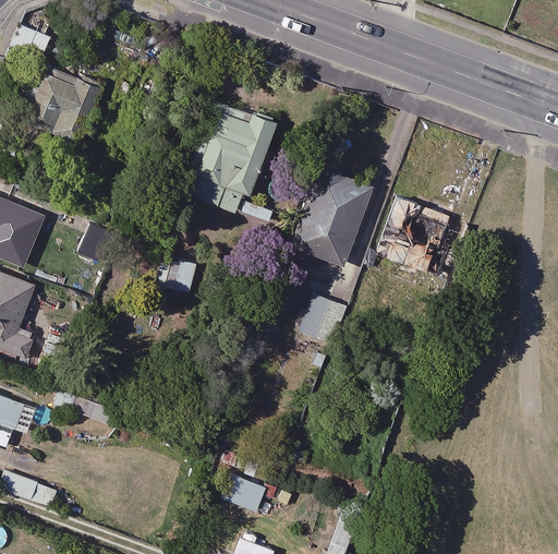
[(50,37),(19,25),(11,48),(41,60),(50,37)]
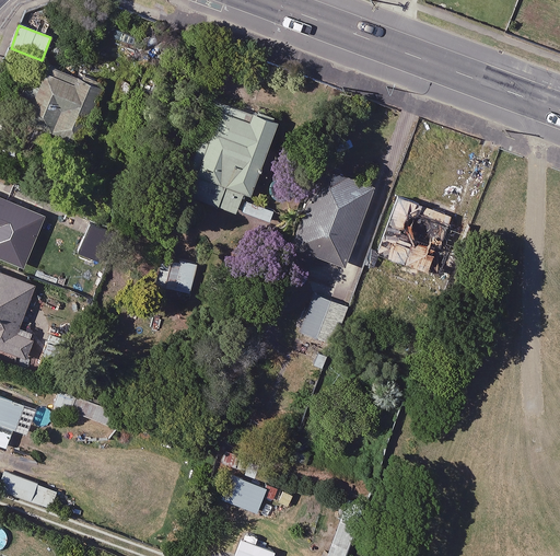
[(74,84),(45,74),(41,89),(25,83),(9,131),(77,155),(102,85),(78,77),(74,84)]
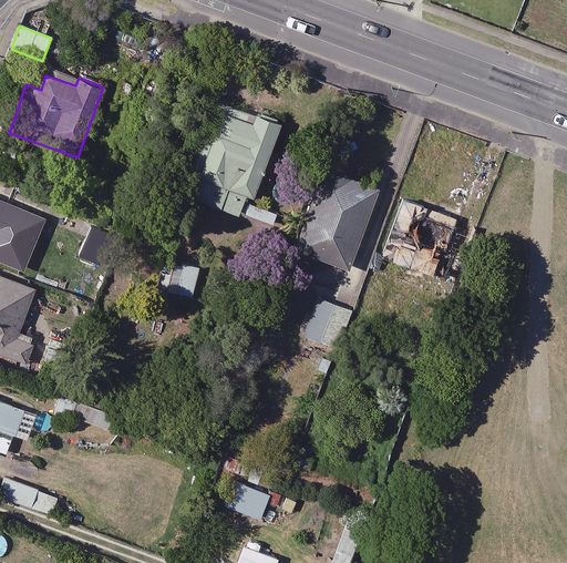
[(279,124),(217,102),(184,195),(239,215),(247,195),(253,197),(279,124)]
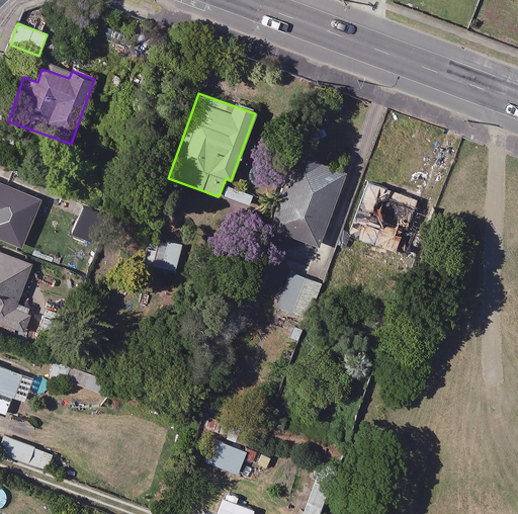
[(345,172),(294,155),(260,257),(281,264),(290,237),(319,247),(345,172)]
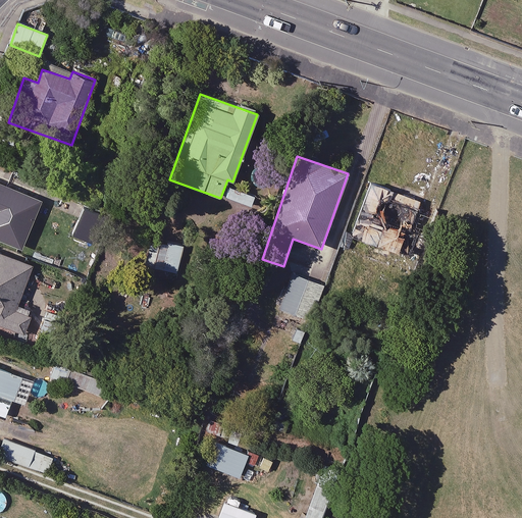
[(42,201),(0,183),(0,241),(21,250),(42,201)]
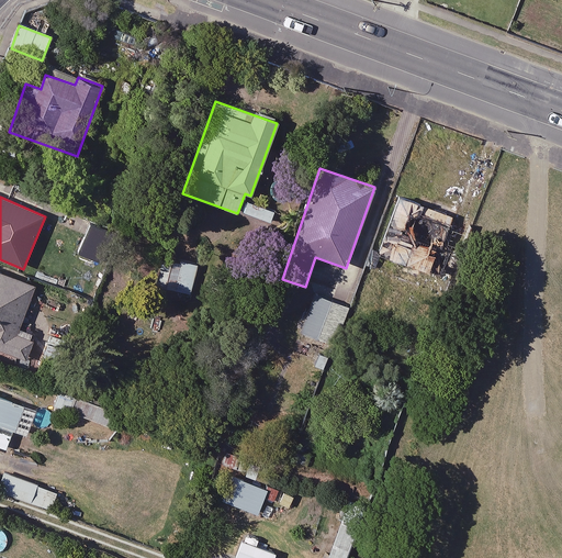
[(471,225),(398,197),(377,254),(400,263),(393,279),(412,286),(418,269),(440,278),(450,250),(460,255),(471,225)]
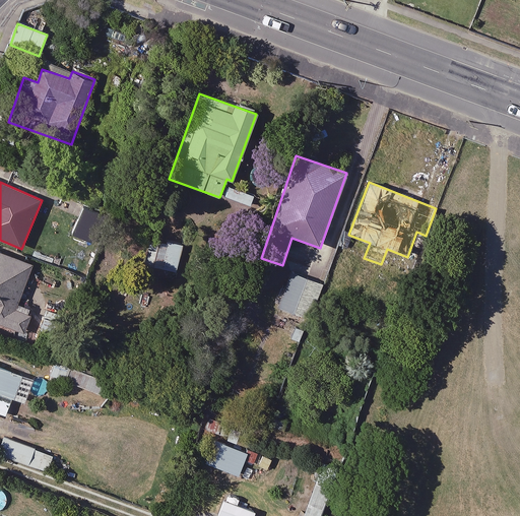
[(95,212),(76,209),(72,237),(91,239),(95,212)]
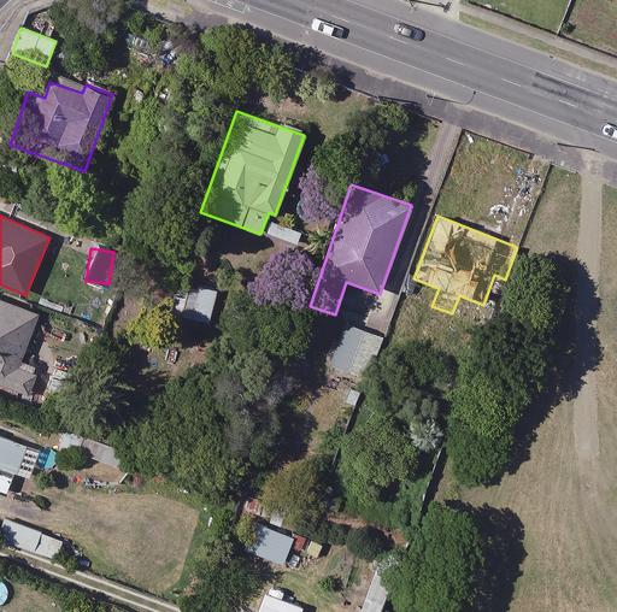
[(216,292),(181,287),(176,321),(211,324),(216,292)]
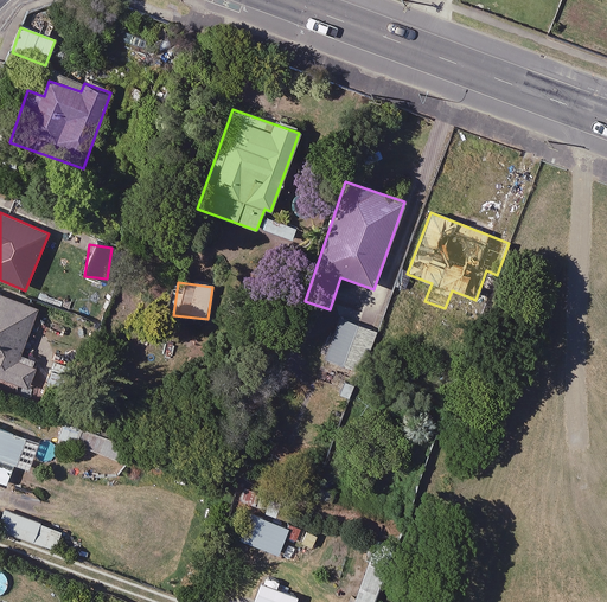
[(37,311),(0,296),(0,378),(29,389),(36,369),(18,362),(37,311)]
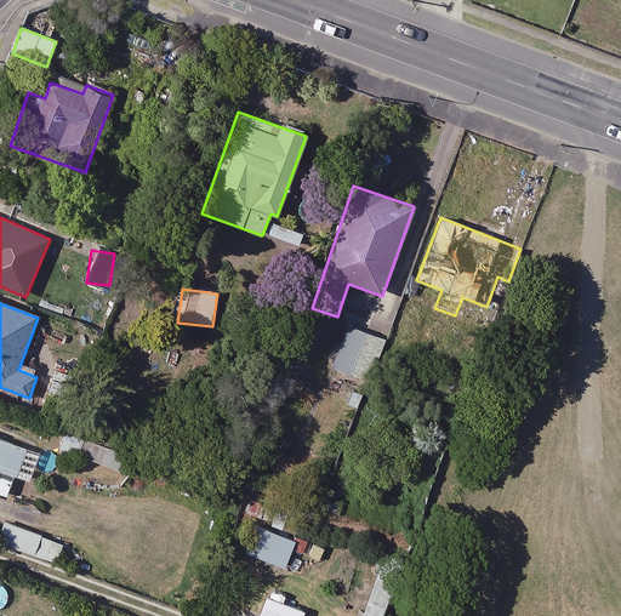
[(385,341),(347,328),(332,369),(370,382),(385,341)]
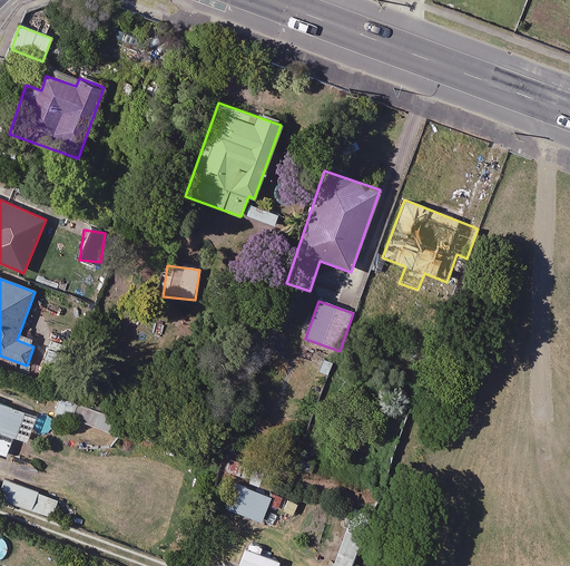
[(335,357),(321,352),(314,372),(328,377),(335,357)]
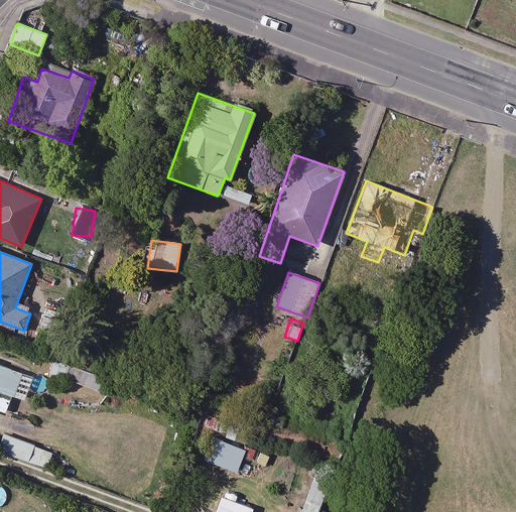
[(115,379),(58,358),(51,375),(108,397),(115,379)]
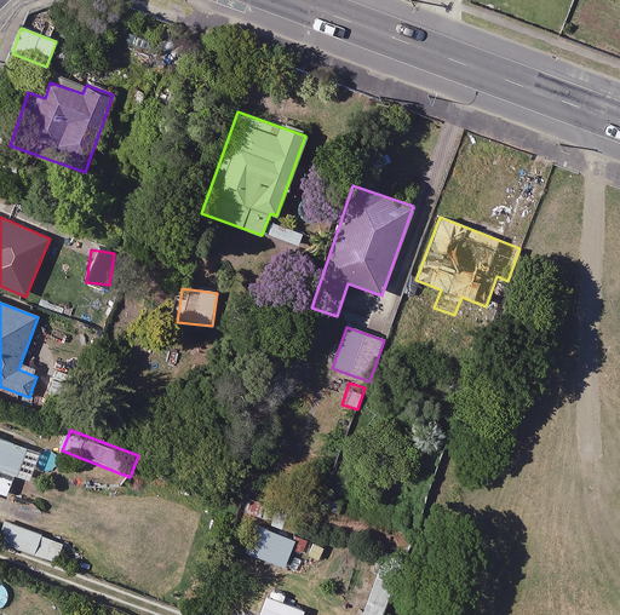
[(40,452),(0,437),(0,493),(6,496),(15,476),(29,481),(40,452)]
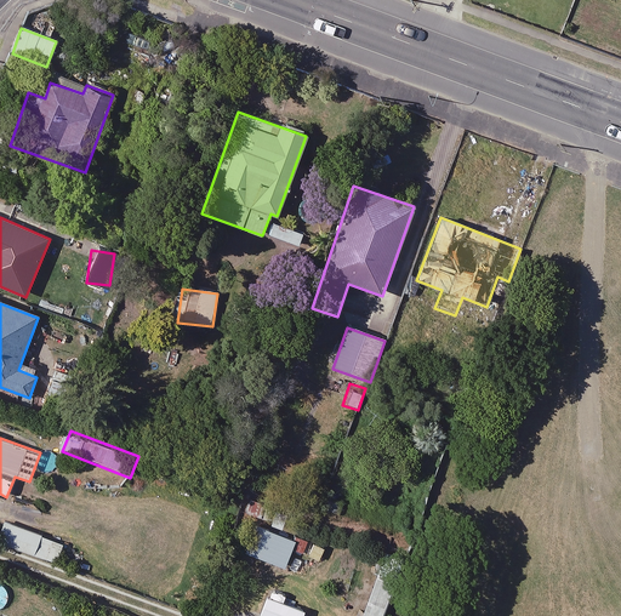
[(290,512),(252,501),(248,515),(285,526),(290,512)]
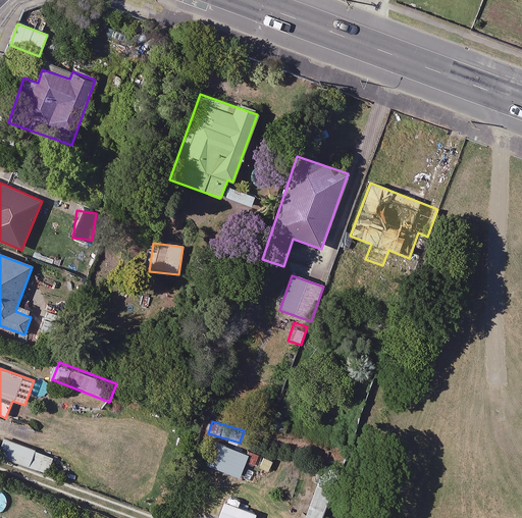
[(52,459),(6,441),(0,457),(46,474),(52,459)]
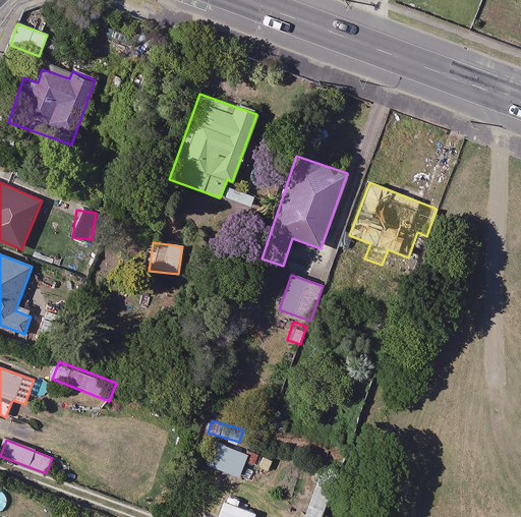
[(253,516),(255,512),(225,502),(220,516),(253,516)]
